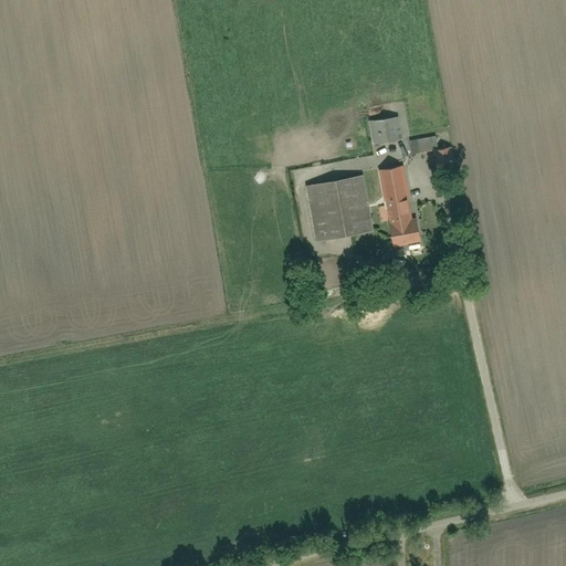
[(371,122),(376,146),(404,140),(400,116),(371,122)]
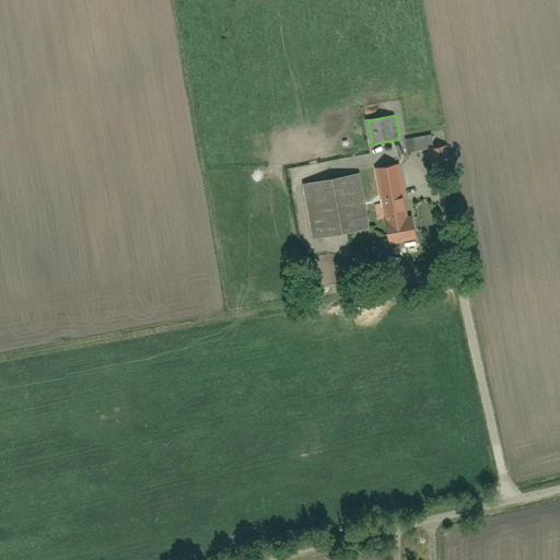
[(406,138),(409,152),(436,148),(434,133),(406,138)]
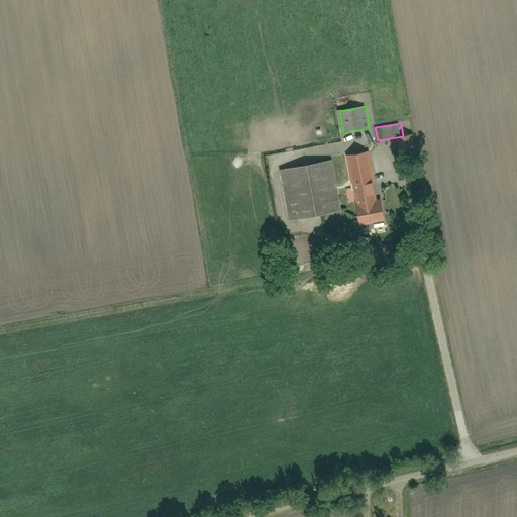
[(327,134),(328,146),(339,145),(338,133),(327,134)]
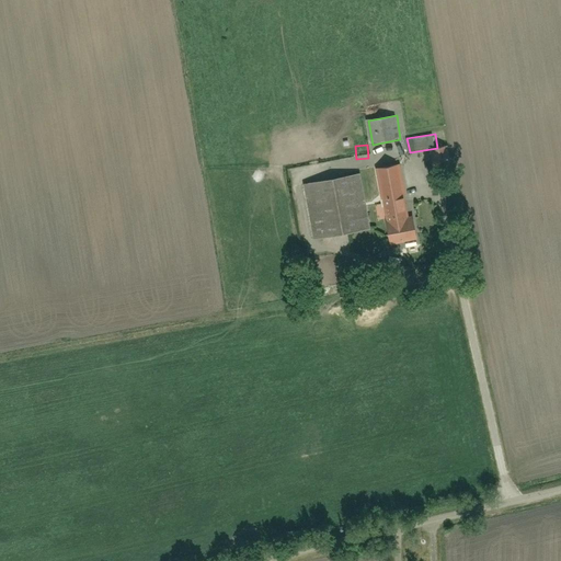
[(432,151),(437,178),(455,174),(449,148),(432,151)]
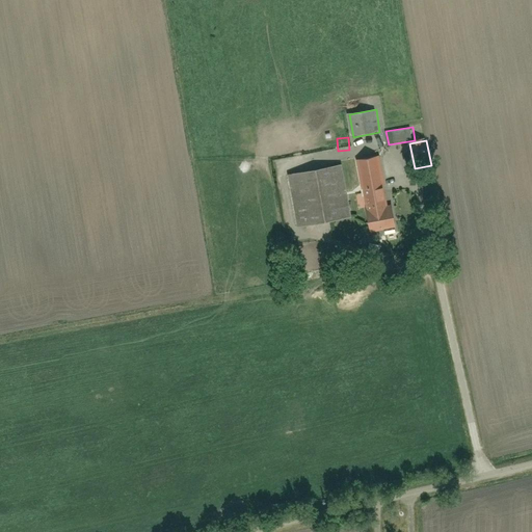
[(381,157),(357,162),(373,234),(397,229),(381,157)]
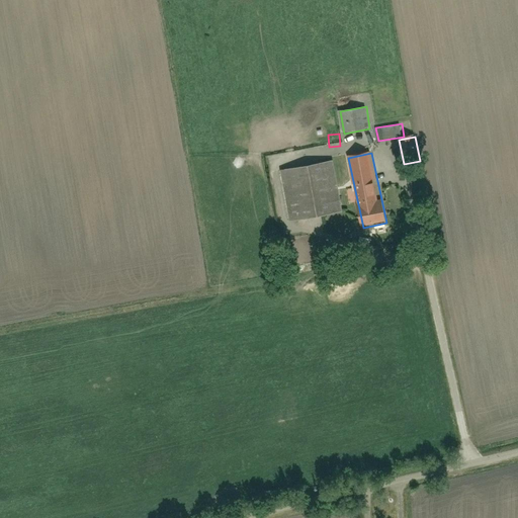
[(334,162),(281,172),(291,223),(344,212),(334,162)]
